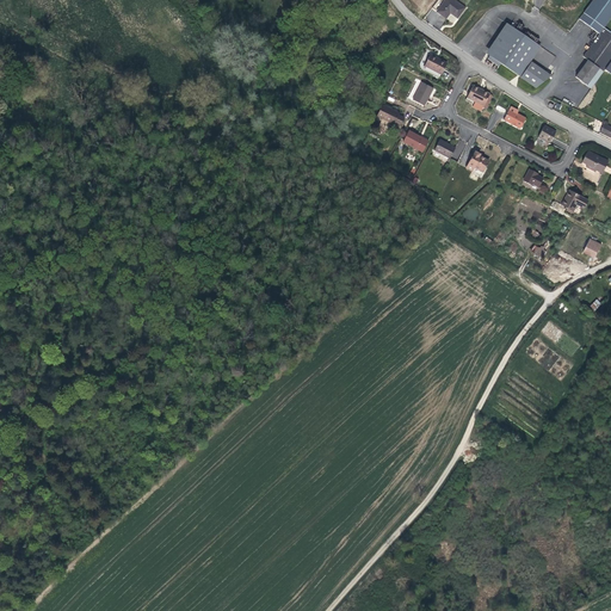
[(466,7),(456,0),(445,0),(438,11),(454,23),(466,7)]
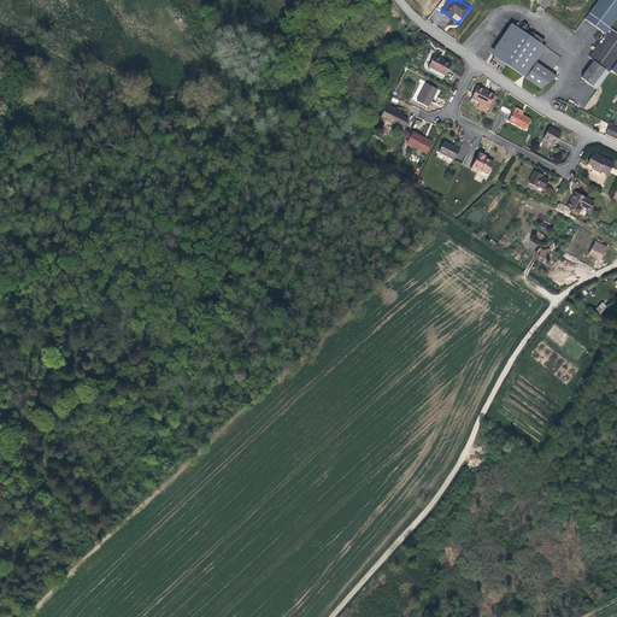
[(597,89),(611,70),(616,75),(616,31),(610,27),(616,17),(616,0),(598,0),(585,18),(605,34),(597,45),(588,57),(593,60),(581,77),(597,89)]
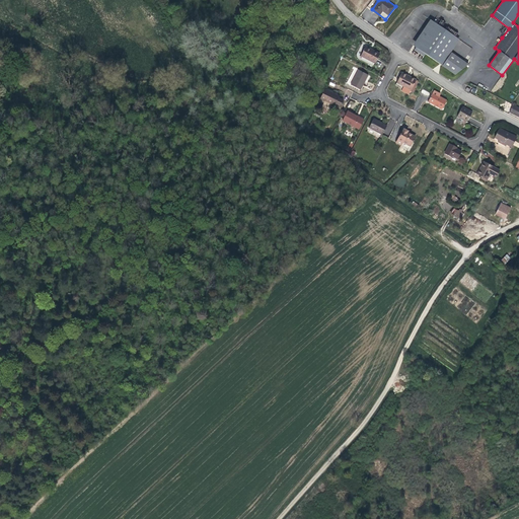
[(440,63),(456,39),(433,22),(415,50),(425,56),(426,54),(440,63)]
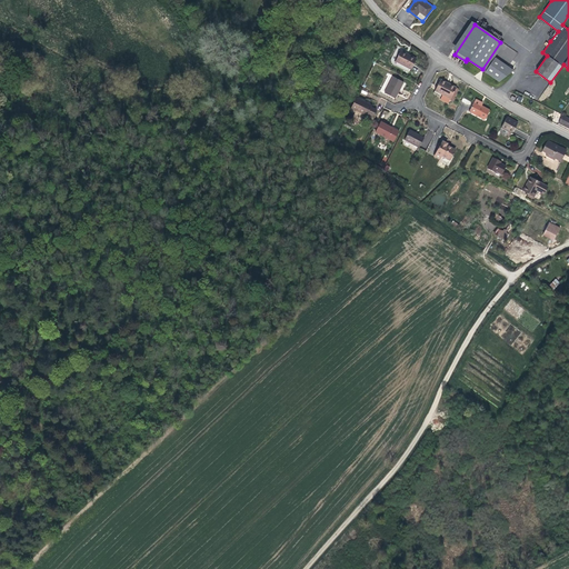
[(513,69),(496,57),(503,45),(500,42),(482,69),(486,71),(500,80),(513,69)]
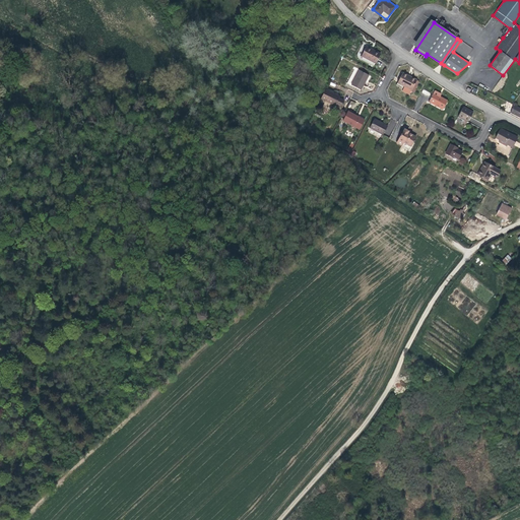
[(380,53),(373,50),(373,51),(366,47),(361,55),(356,53),(356,55),(356,57),(358,58),(368,63),(370,60),(374,62),(375,63),(380,53)]
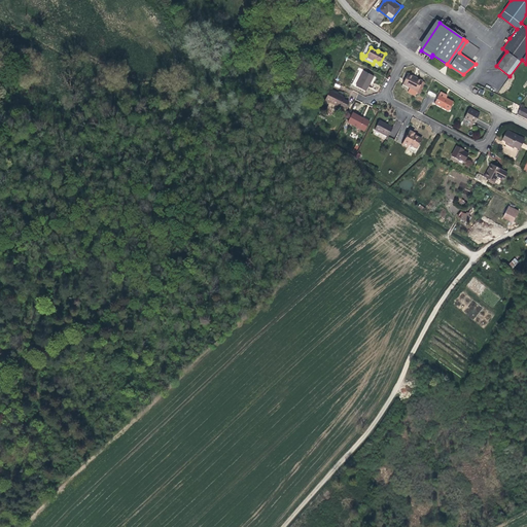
[(352,84),(355,85),(362,69),(360,68),(352,84)]
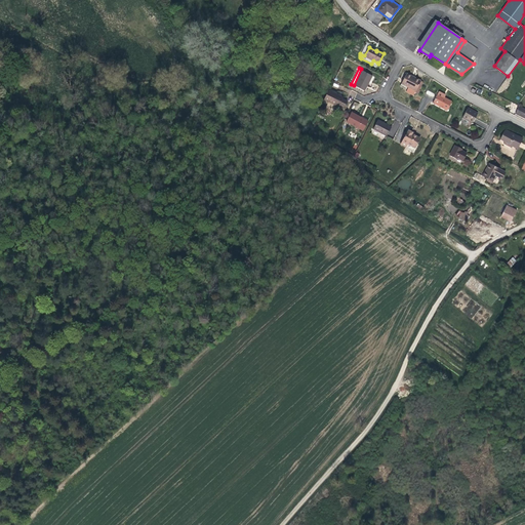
[(366,82),(370,75),(362,71),(354,85),(363,90),(367,82),(366,82)]
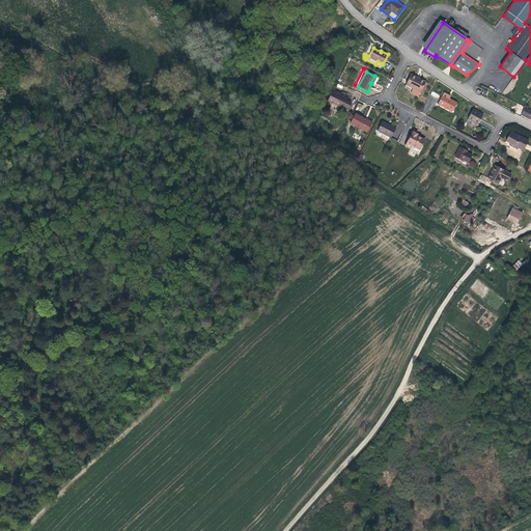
[(417,79),(418,77),(412,74),(404,86),(410,89),(411,92),(418,96),(420,93),(425,83),(417,79)]
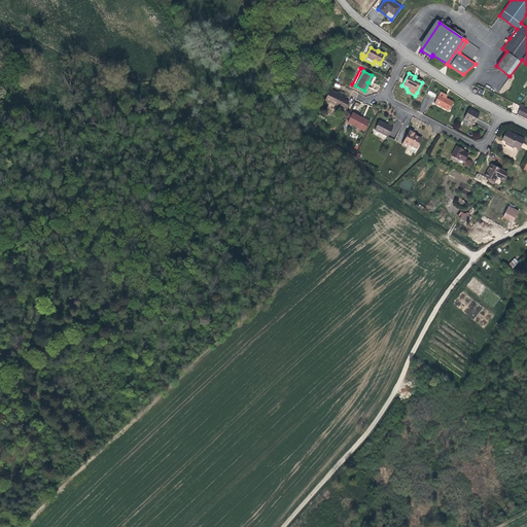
[(425,82),(415,76),(414,78),(422,82),(417,93),(419,94),(425,82)]
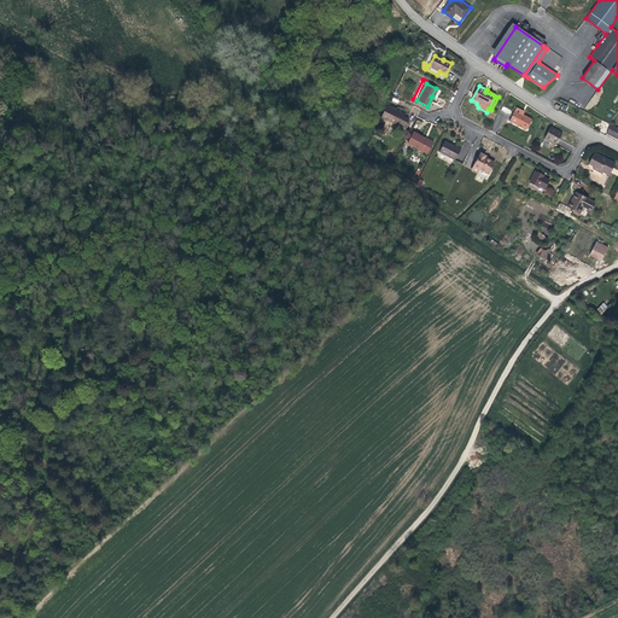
[(396,110),(386,105),(380,116),(398,124),(398,123),(403,126),(408,118),(403,116),(395,112),(396,110)]
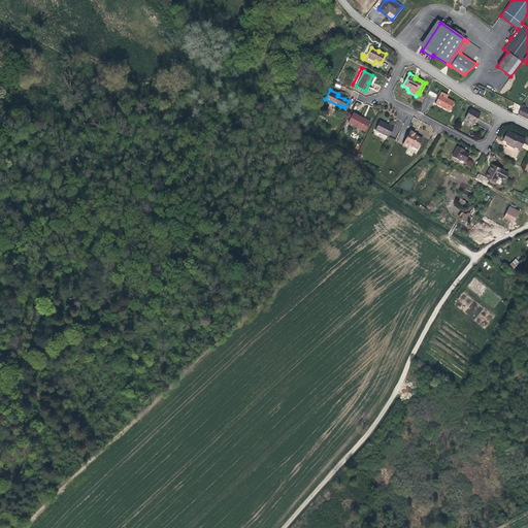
[(438,96),(430,91),(428,95),(436,100),(438,96)]
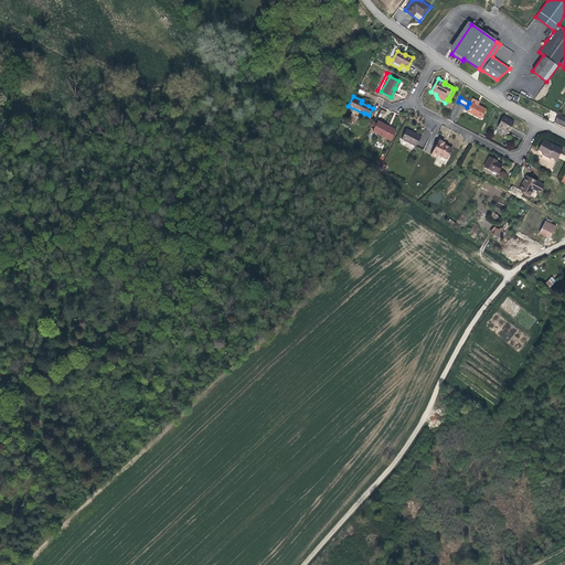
[(486,109),(478,105),(477,106),(470,103),(466,112),(481,119),(486,109)]
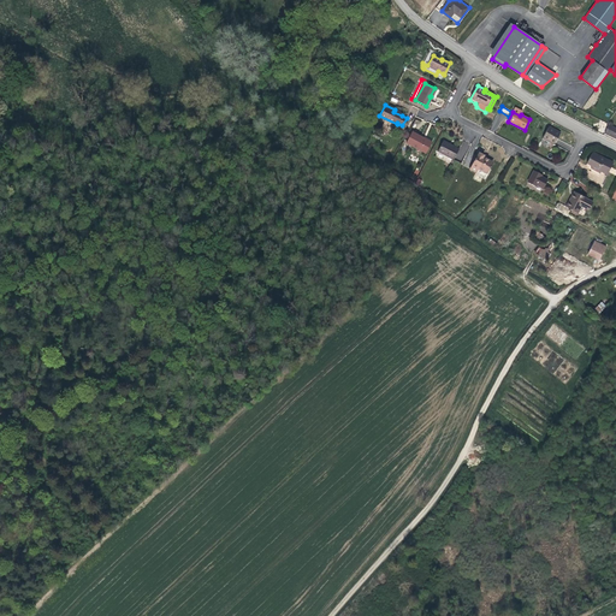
[(615,138),(615,126),(609,124),(604,132),(615,138)]
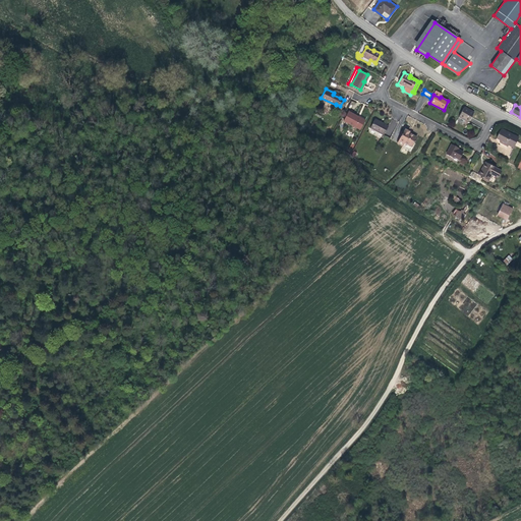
[(474,113),(470,111),(469,112),(464,109),(459,117),(469,122),(474,113)]
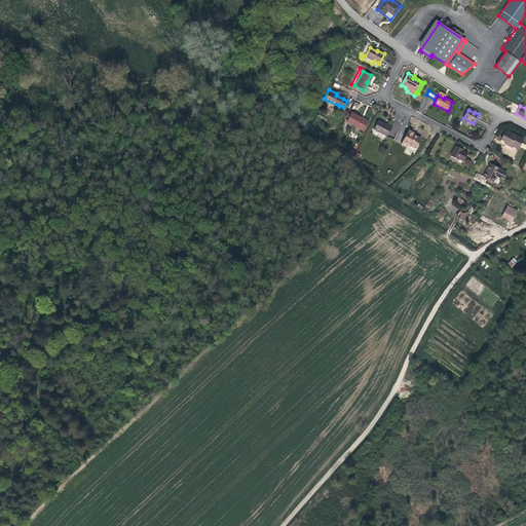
[(363,130),(368,121),(360,117),(360,116),(351,112),(346,121),(363,130)]
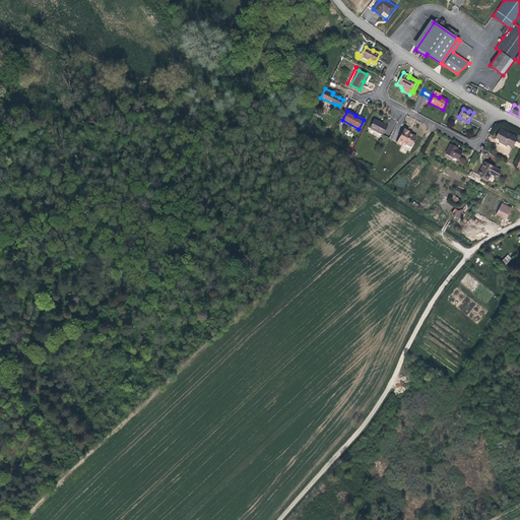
[(387,125),(378,120),(378,121),(374,119),(369,127),(382,134),(387,125)]
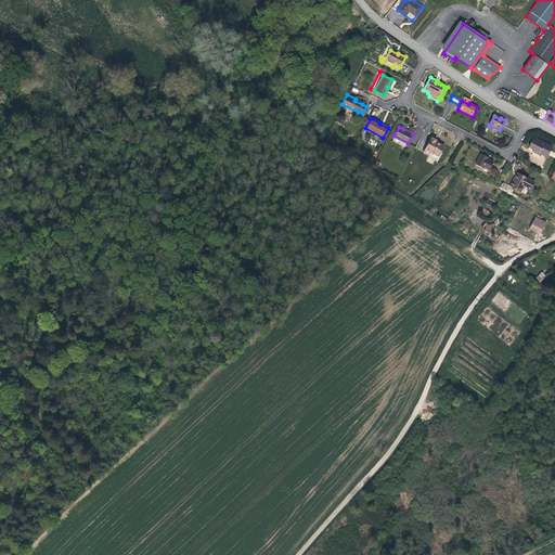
[(416,127),(412,139),(420,141),(424,129),(416,127)]
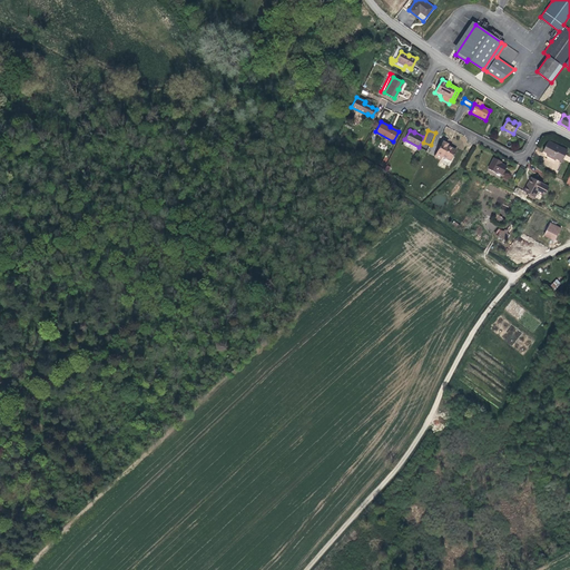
[(446,146),(448,144),(443,141),(434,157),(448,164),(455,150),(449,147),(446,146)]
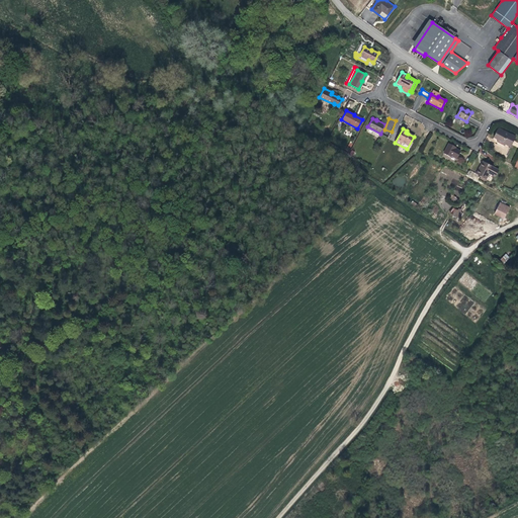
[(502,150),(504,147),(505,146),(510,149),(515,139),(498,130),(492,141),(495,142),(494,145),(502,150)]
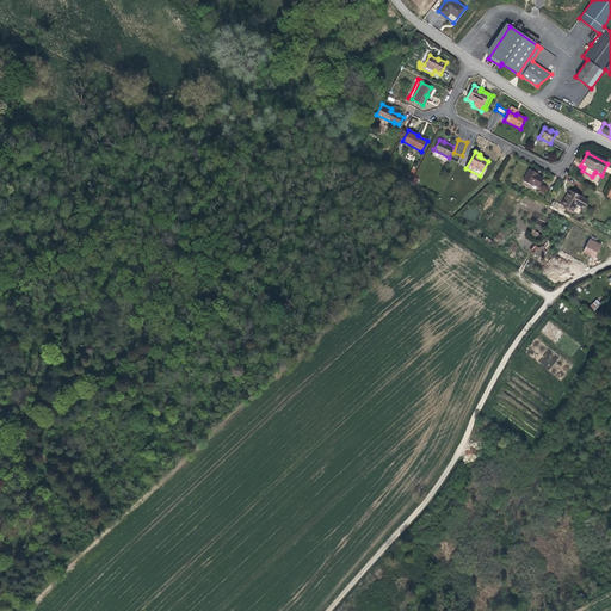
[(538,187),(542,180),(536,177),(536,174),(529,171),(523,181),(530,186),(531,184),(538,187)]
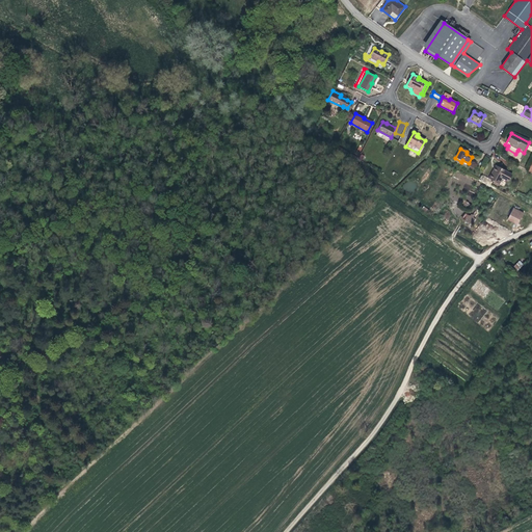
[(510,176),(497,167),(491,176),(490,175),(487,179),(498,185),(502,180),(506,183),(510,176)]
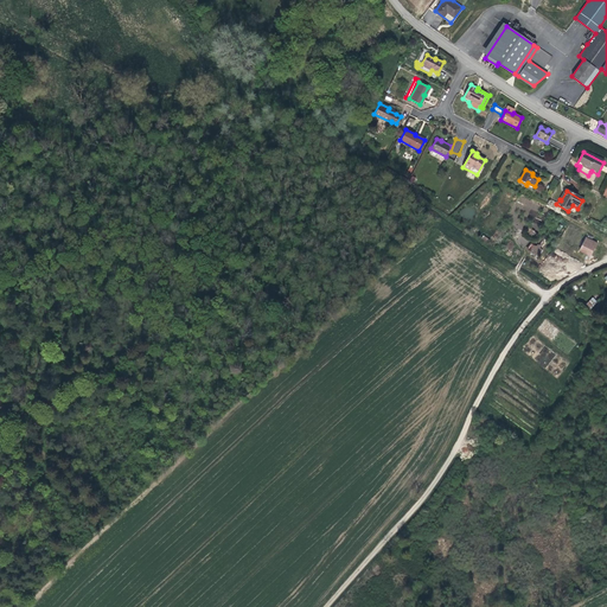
[(589,259),(595,246),(585,240),(577,253),(589,259)]
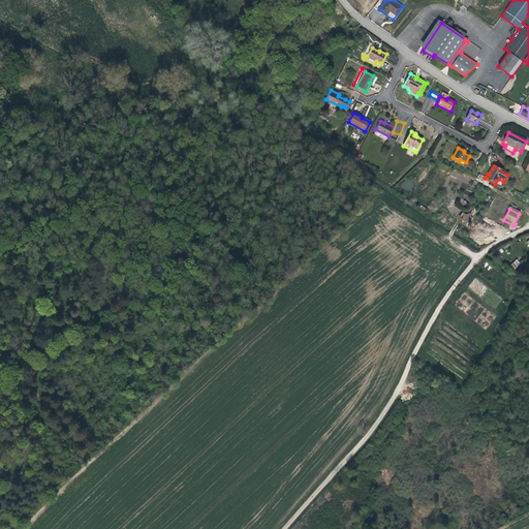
[(462,211),(459,218),(469,223),(473,216),(462,211)]
